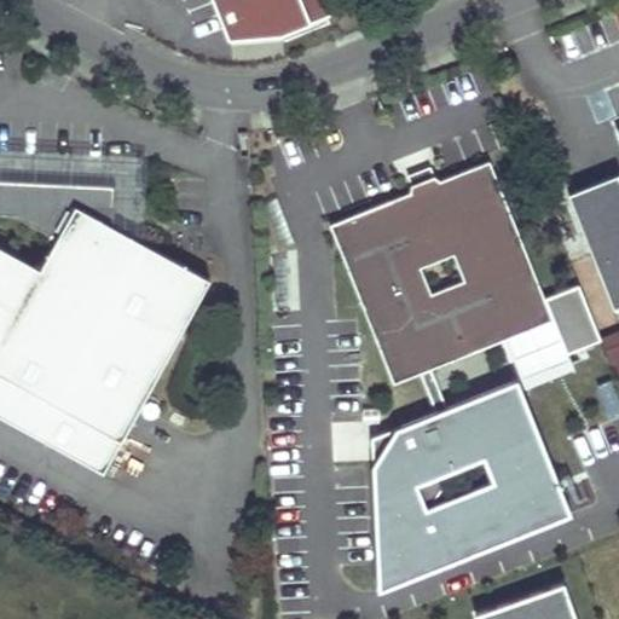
[(217,0),(227,41),(329,18),(324,0),(217,0)]
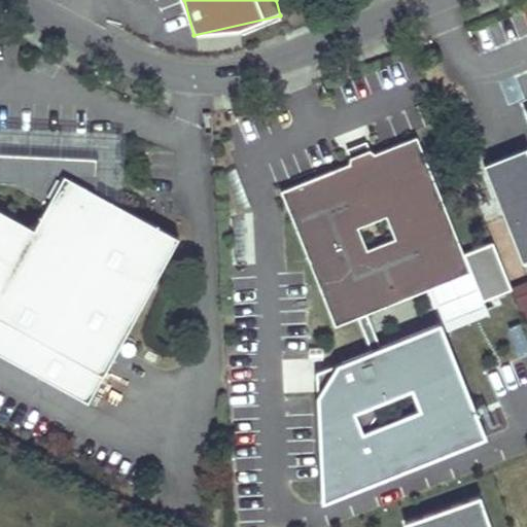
[(470,272),(416,137),(375,153),(370,149),(349,157),(348,164),(280,190),(335,326),(357,317),(371,350),(338,363),(317,396),(322,503),(487,437),(441,322),(380,347),(366,314),(470,272)]
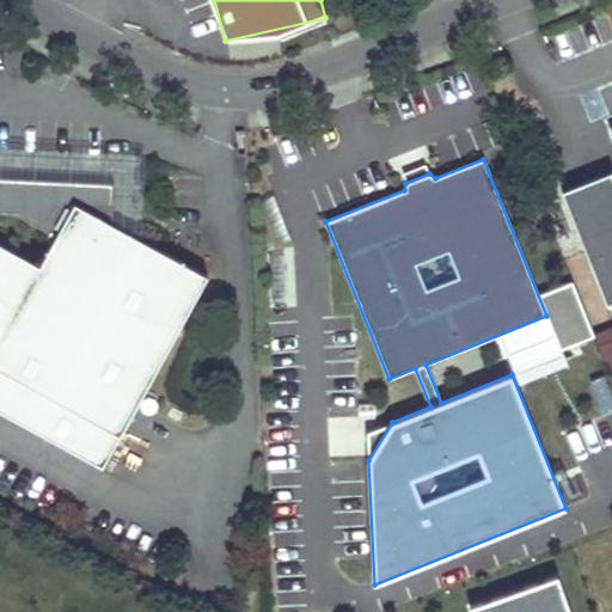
[(611,171),(561,191),(605,305),(611,301),(611,171)]
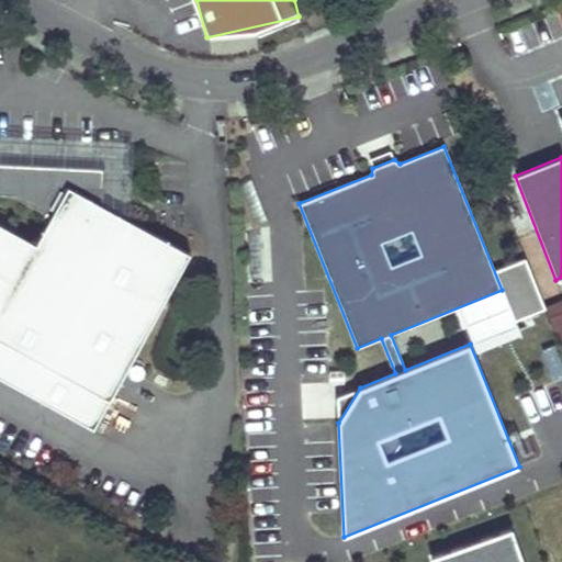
[(0,378),(93,430),(191,254),(128,220),(103,205),(104,168),(0,161),(0,195),(12,197),(52,218),(37,245),(0,224),(0,378)]
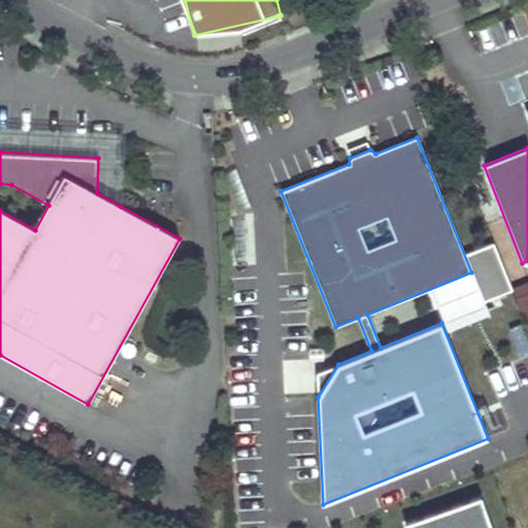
[(527,283),(516,288),(527,321),(527,283)]
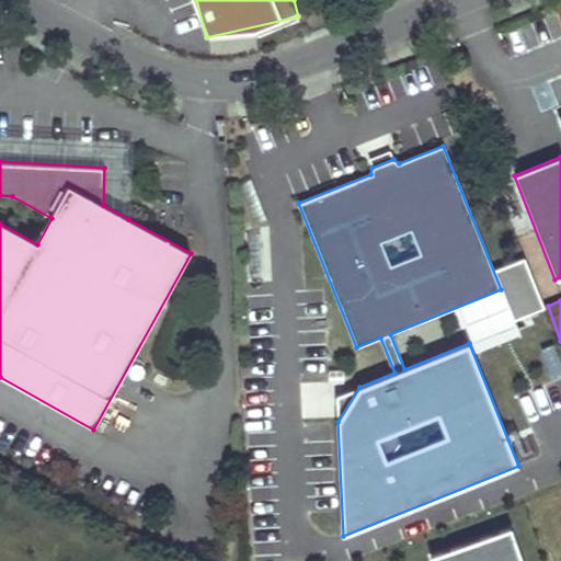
[(338,422),(359,387),(358,387),(335,397),(338,422)]
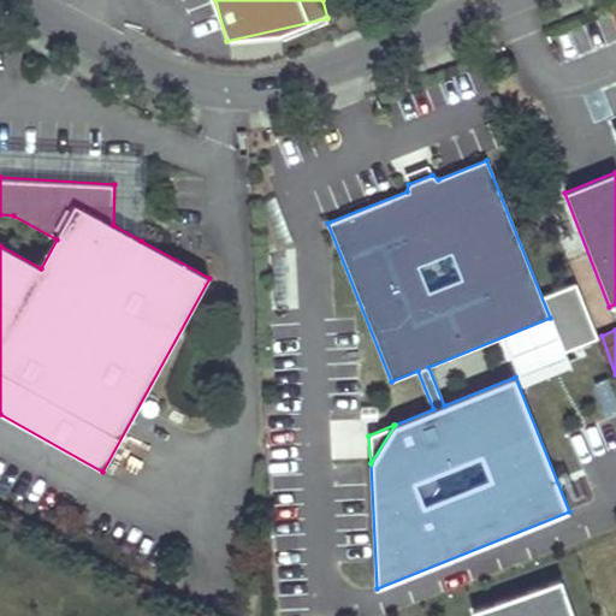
[(574,615),(561,579),(473,610),(474,615),(574,615)]
